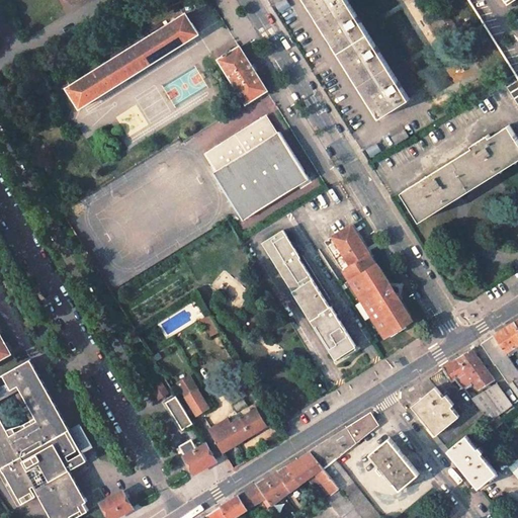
[(348,0),(306,0),(380,117),(411,99),(348,0)]
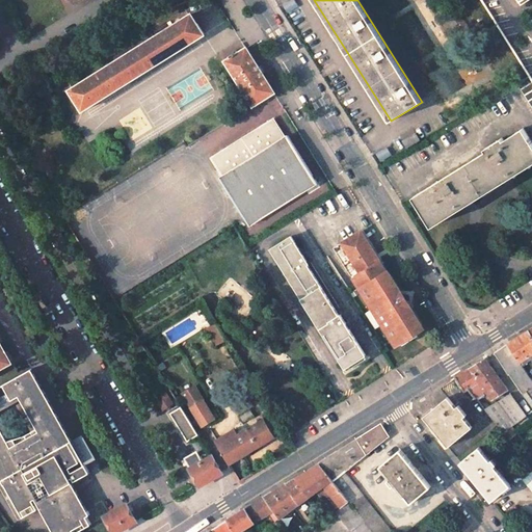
[(191,14),(70,89),(83,110),(205,34),(191,14)]
